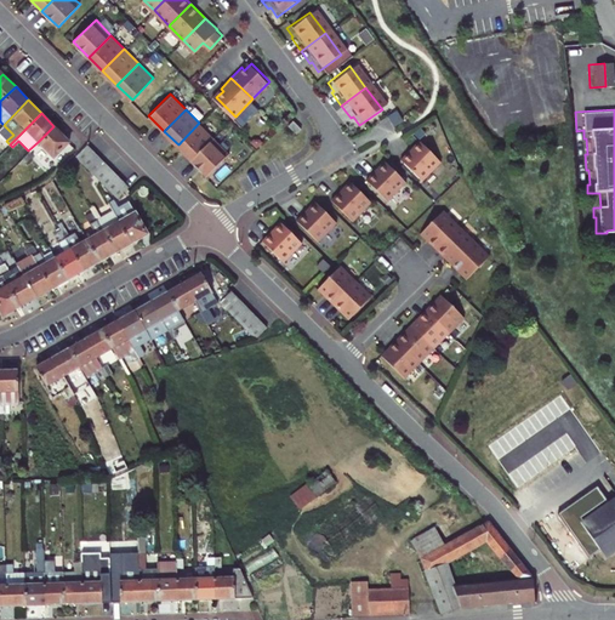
[(178,144),(192,159),(214,137),(199,123),(178,144)]
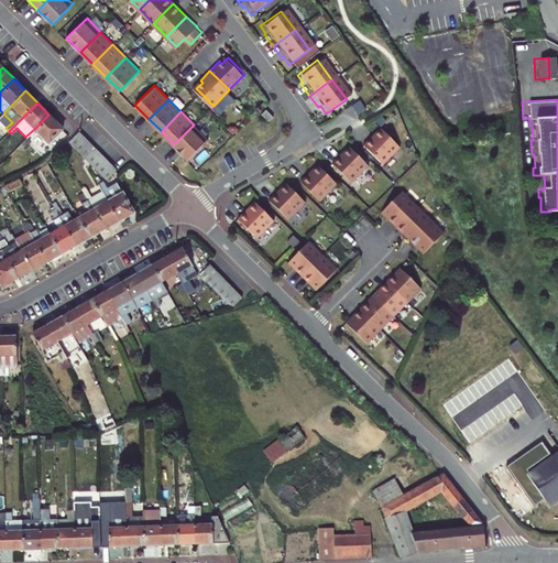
[(255,116),(263,123),(267,119),(260,111),(255,116)]
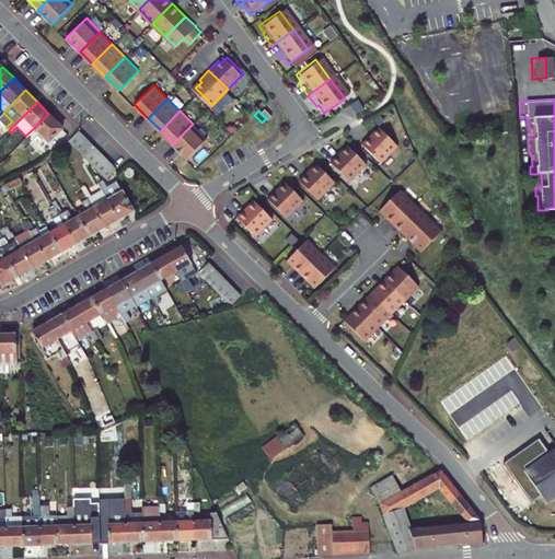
[(61,127),(48,114),(34,128),(47,141),(61,127)]
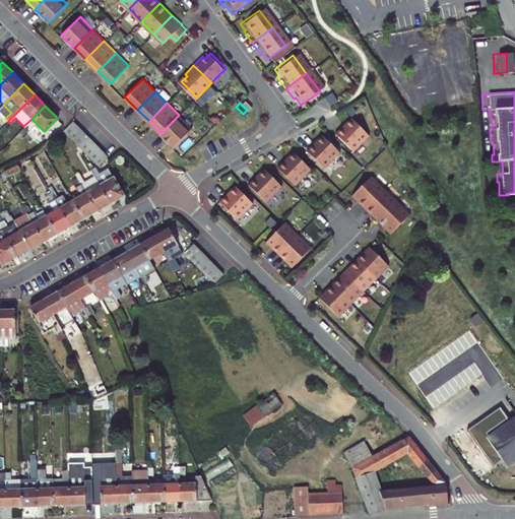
[(161,133),(174,145),(192,127),(179,115),(161,133)]
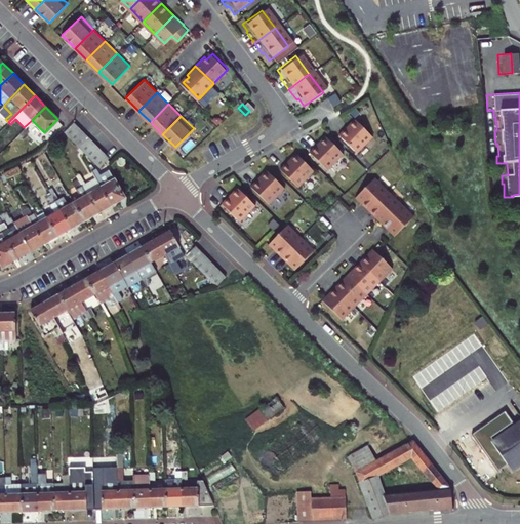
[(65,128),(70,133),(77,126),(72,121),(65,128)]
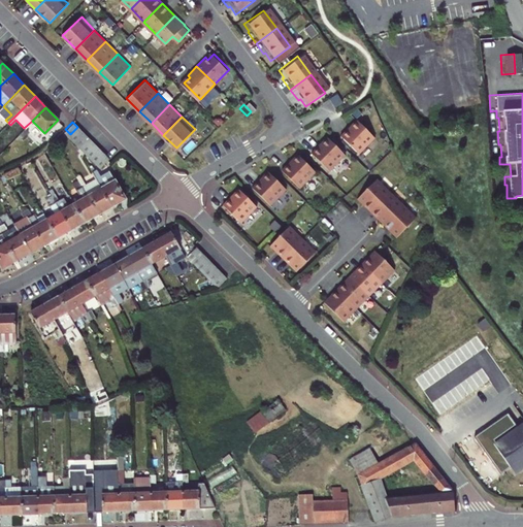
[(358,124),(355,122),(345,131),(348,134),(358,124)]
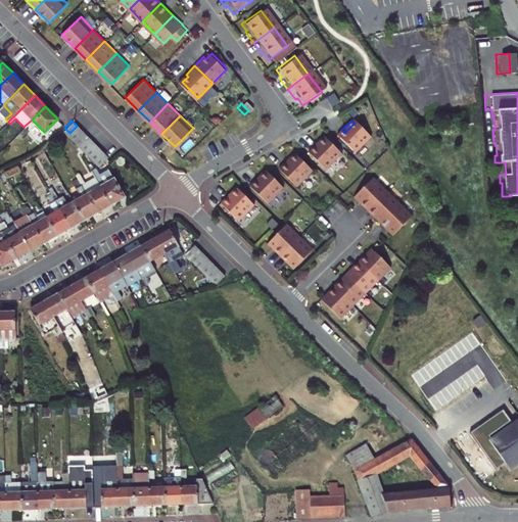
[(370,138),(355,123),(344,133),(341,130),(336,136),(355,154),(370,138)]
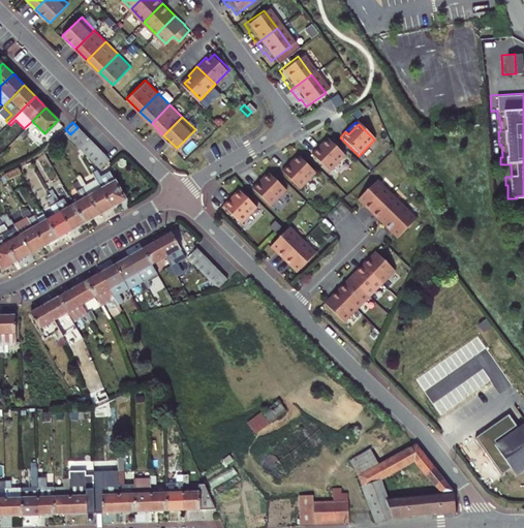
[(70,134),(75,141),(83,133),(78,127),(70,134)]
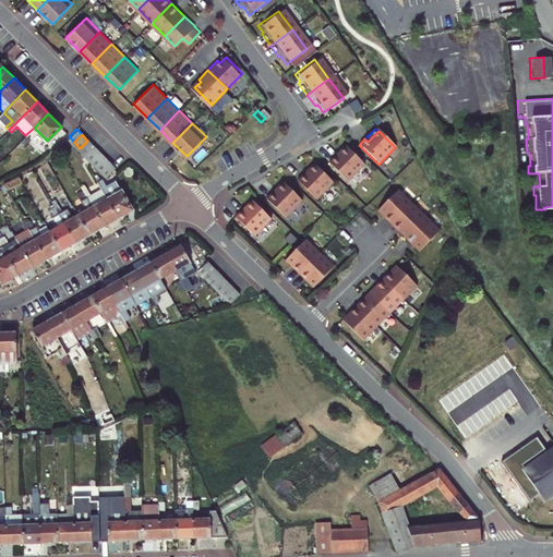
[(80,148),(85,153),(93,145),(87,141),(80,148)]
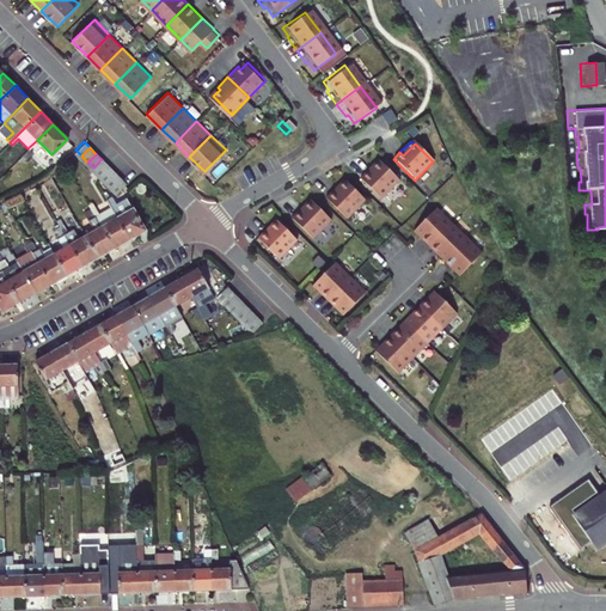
[(93,167),(99,173),(108,165),(102,159),(93,167)]
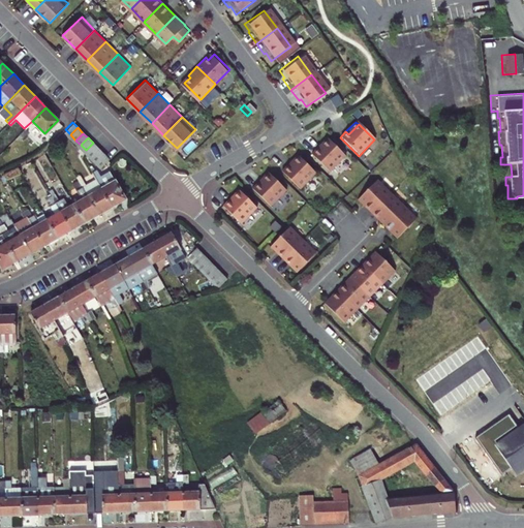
[(329,142),(326,138),(316,149),(318,152),(329,142)]
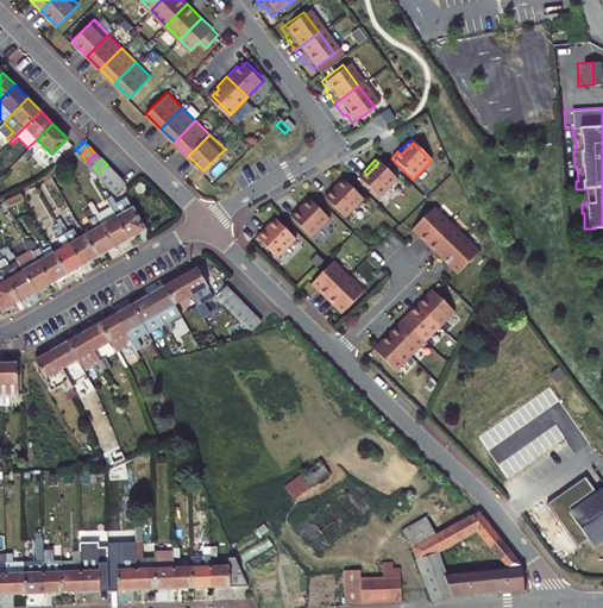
[(396,181),(378,163),(366,175),(364,171),(357,179),(378,199),(396,181)]
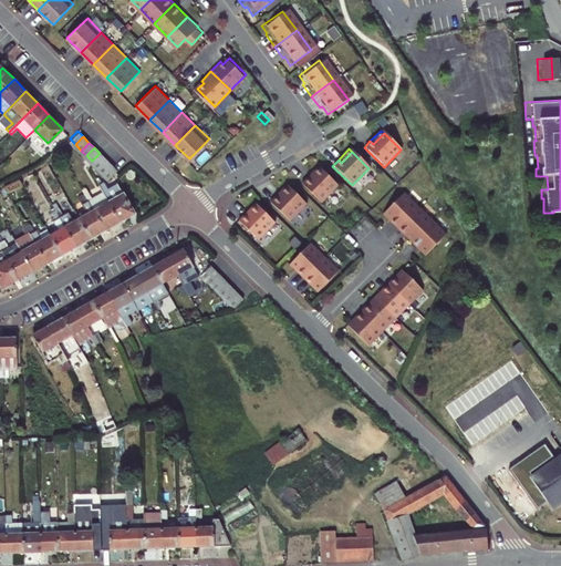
[(92,161),(96,166),(104,157),(100,153),(92,161)]
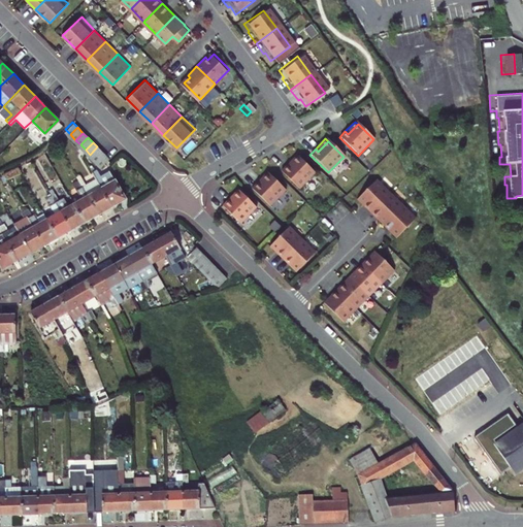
[(97,146),(90,155),(95,160),(103,152),(97,146)]
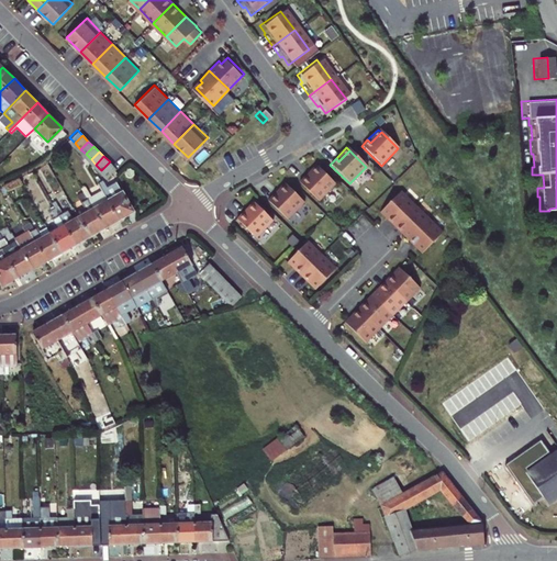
[(107,175),(114,167),(110,161),(101,170),(107,175)]
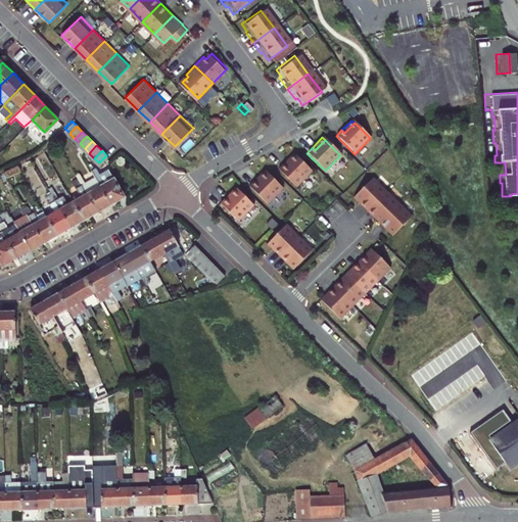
[(295,156),(293,154),(283,164),(285,167),(295,156)]
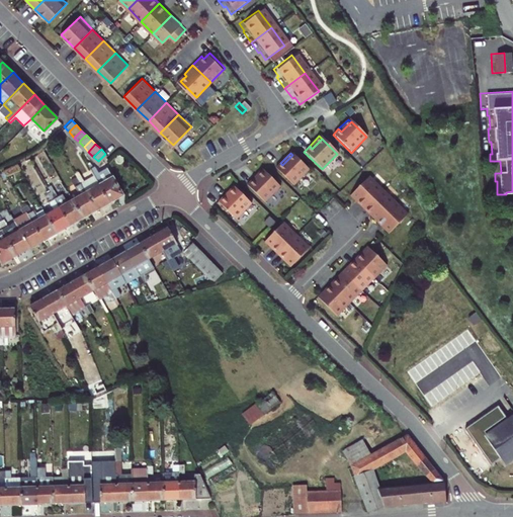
[(309,170),(292,155),(282,165),(280,163),(274,169),(292,186),(309,170)]
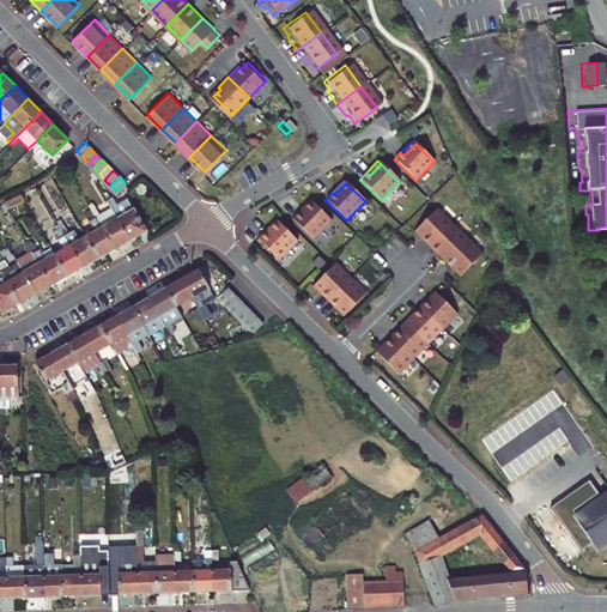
[(113,206),(131,238),(145,230),(127,198),(116,204),(111,195),(108,198),(113,206)]
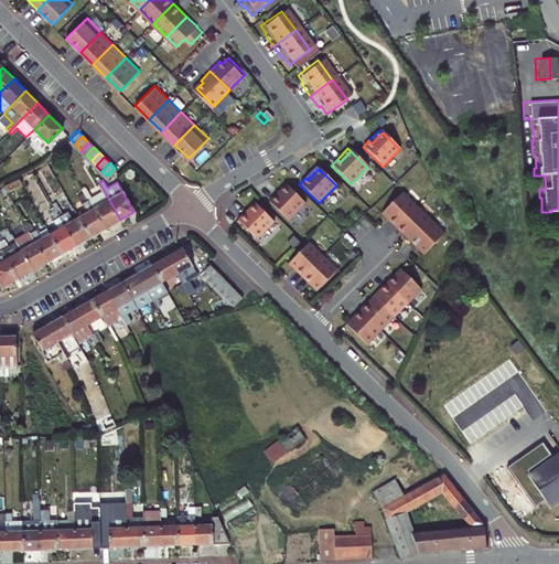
[(288,188),(285,185),(273,195),(277,199),(288,188)]
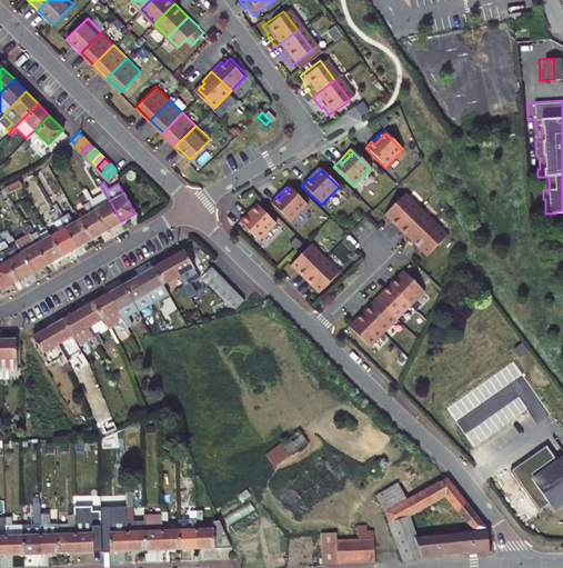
[(90,189),(87,191),(108,229),(121,221),(104,191),(93,197),(90,189)]
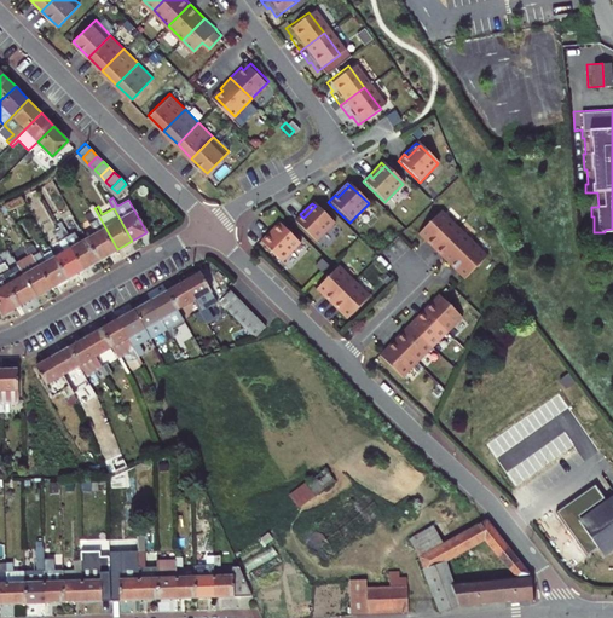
[(334,224),(316,206),(304,218),(300,214),(294,221),(316,243),(334,224)]
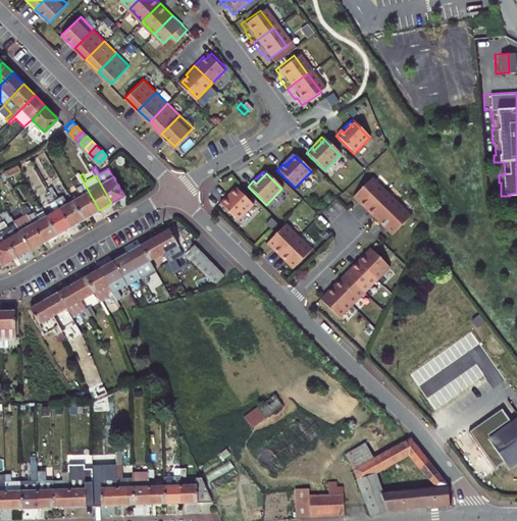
[(99,210),(80,175),(73,178),(84,196),(75,200),(85,217),(99,210)]
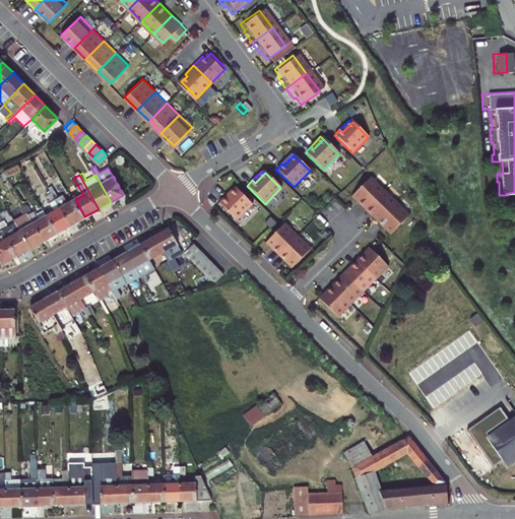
[(351,196),(365,209),(383,191),(370,178),(351,196)]
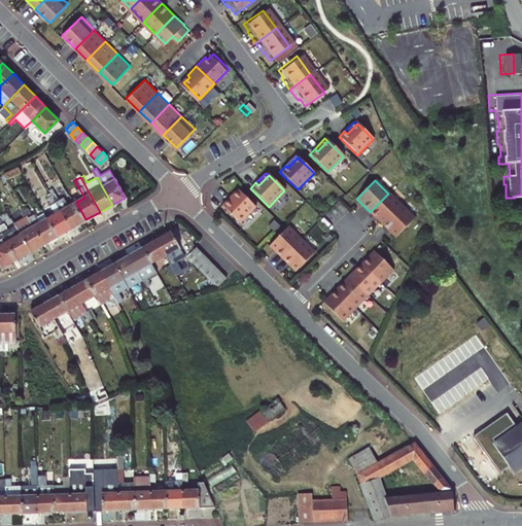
[(239,193),(237,189),(227,200),(229,203),(239,193)]
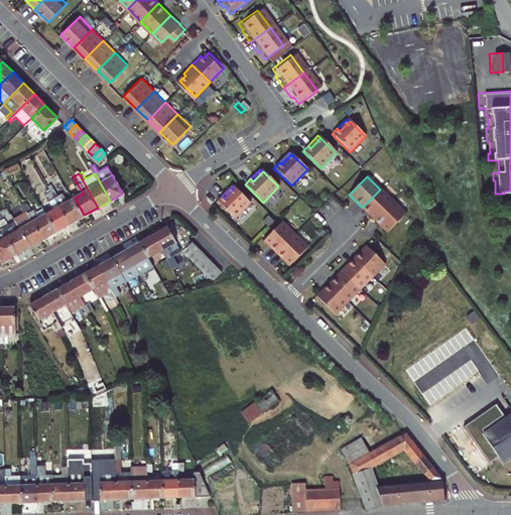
[(55,196),(60,206),(71,223),(84,215),(75,198),(70,201),(64,190),(58,194),(54,186),(51,188),(55,196)]
